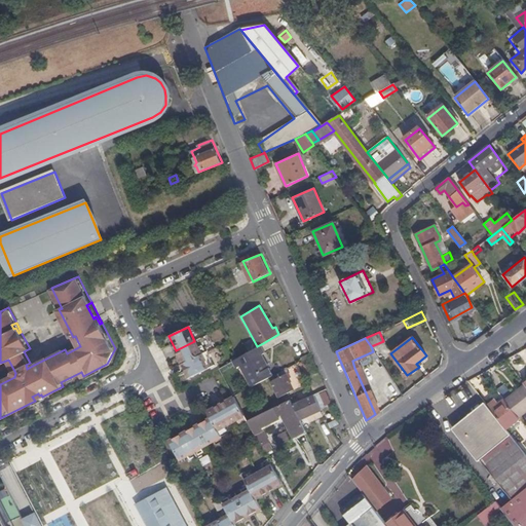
[(194,341),(176,350),(182,364),(201,354),(194,341)]
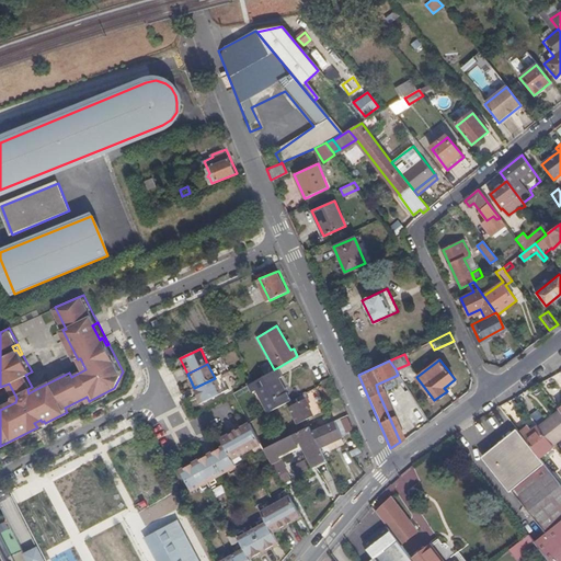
[(253,381),(249,384),(253,391),(258,389),(270,412),(292,400),(279,378),(283,376),(278,367),(274,369),(253,381)]
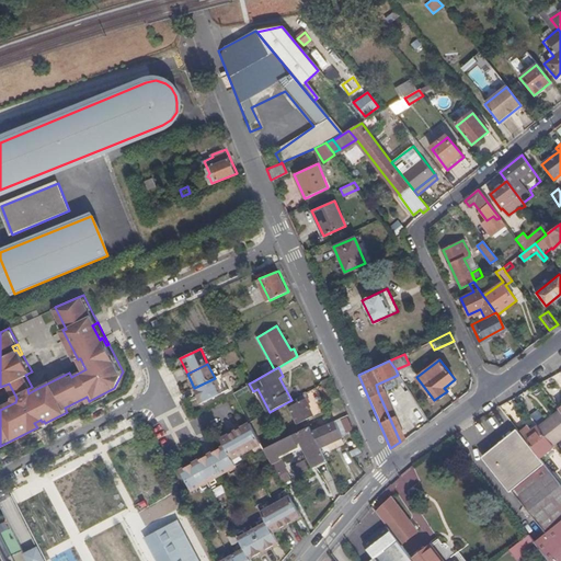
[(215,378),(194,388),(201,402),(221,392),(215,378)]
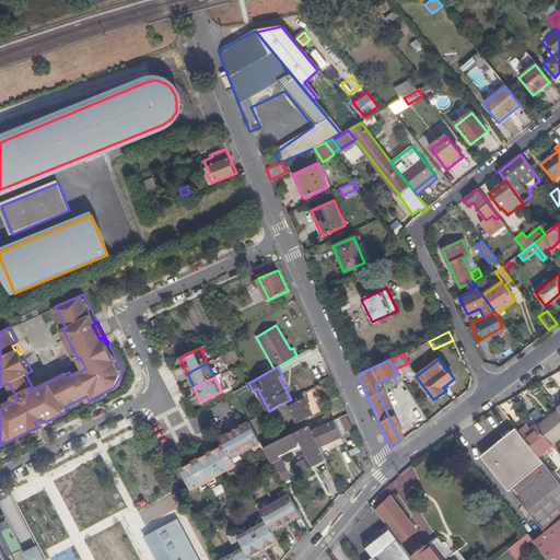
[(314,415),(307,401),(305,397),(290,406),(299,422),(314,415)]
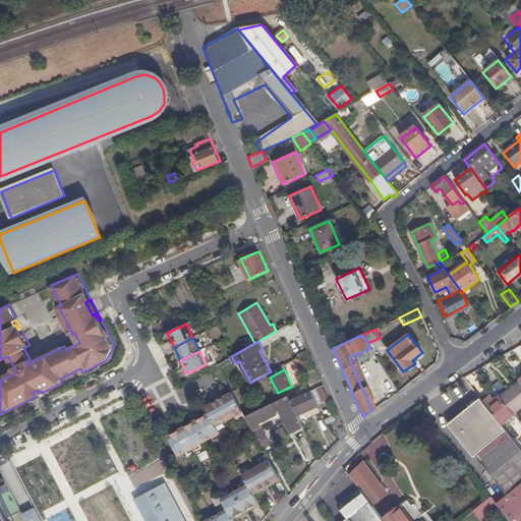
[(501,396),(515,413),(520,408),(520,382),(520,381),(501,396)]
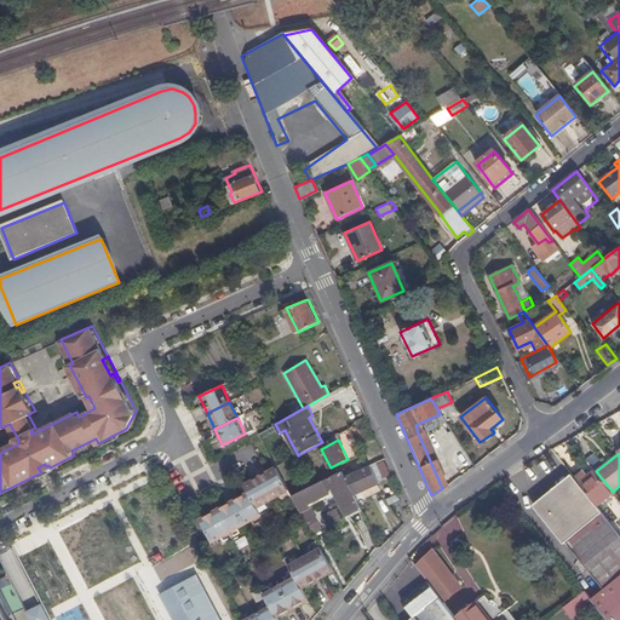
[(352,466),(344,471),(346,476),(361,469),(359,463),(352,465),(352,466)]
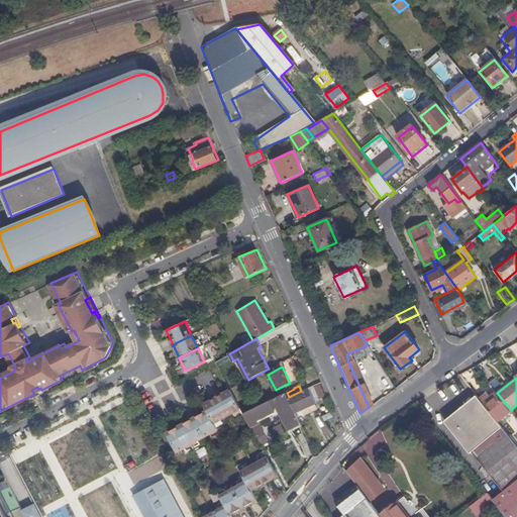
[(309,387),(301,391),(289,397),(296,411),(316,403),(309,387)]
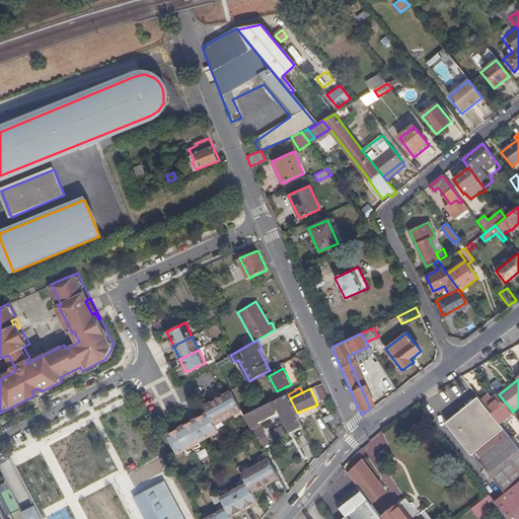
[(242,410),(232,390),(219,397),(229,417),(242,410)]
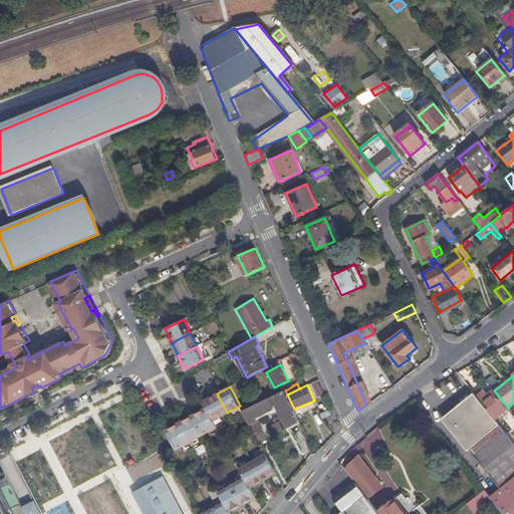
[(480,400),(495,419),(508,409),(508,408),(494,391),(493,390),(480,400)]
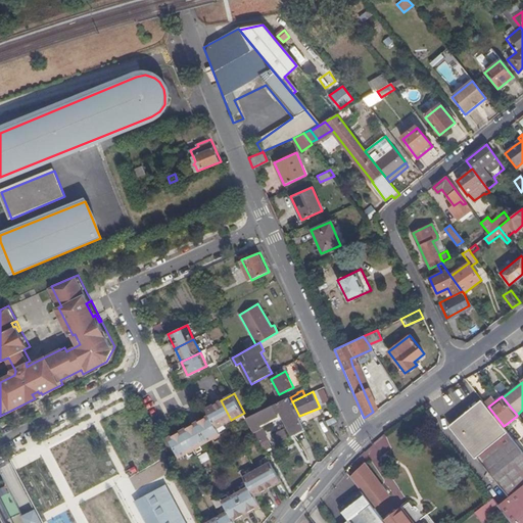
[(287,408),(292,420),(299,416),(292,401),(290,397),(247,418),(251,425),(256,423),(287,408)]
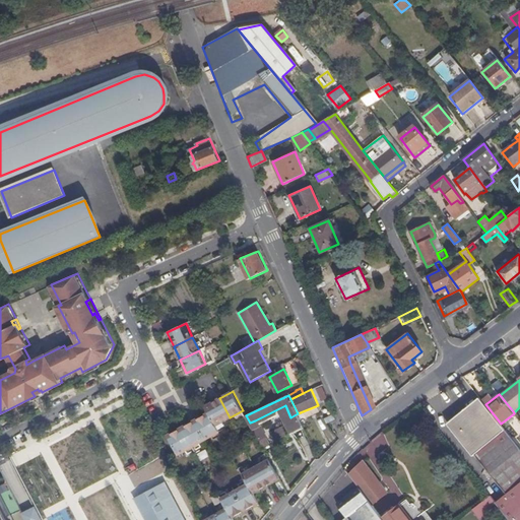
[(451,424),(507,495),(519,482),(519,447),(501,424),(485,404),(479,397),(478,398),(480,400),(451,424)]
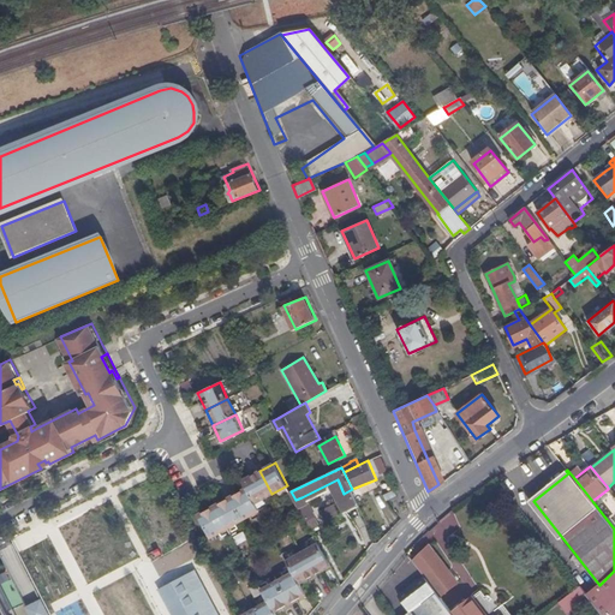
[(257,502),(272,494),(260,471),(243,481),(246,487),(248,488),(249,488),(256,502),(257,502)]
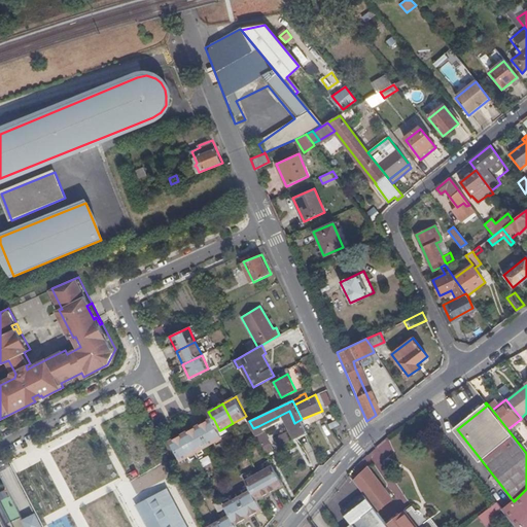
[(322,411),(302,419),(303,421),(322,411)]
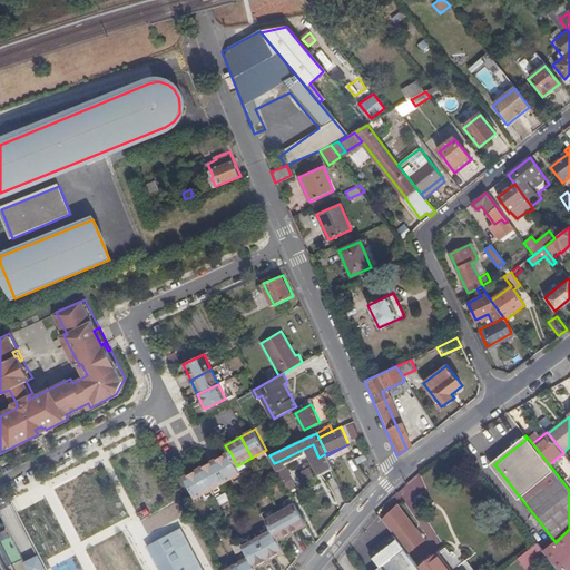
[(229,452),(215,460),(226,480),(242,471),(238,465),(237,465),(231,452),(229,452)]
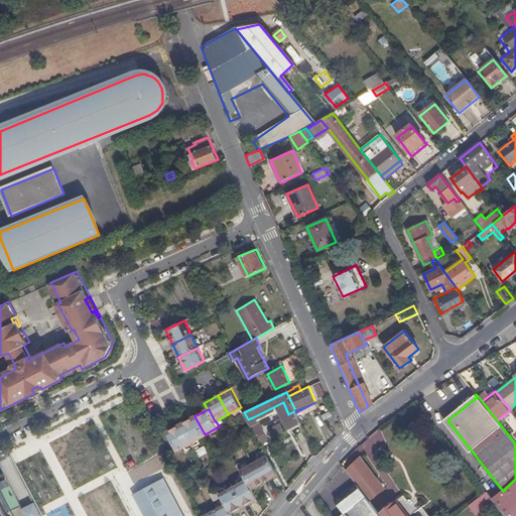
[(291,428),(301,423),(296,412),(295,410),(288,414),(285,415),(291,428)]
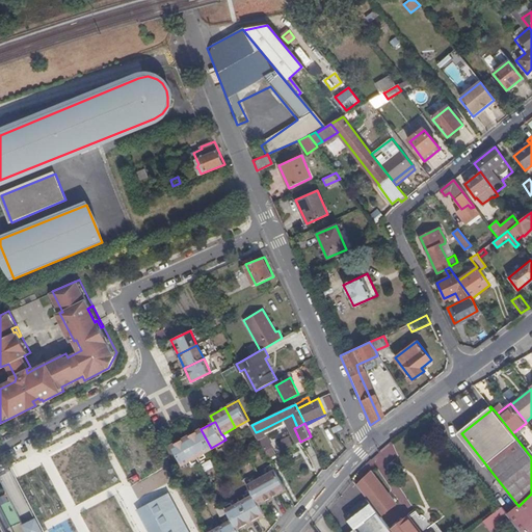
[(344,429),(342,424),(333,428),(335,433),(344,429)]
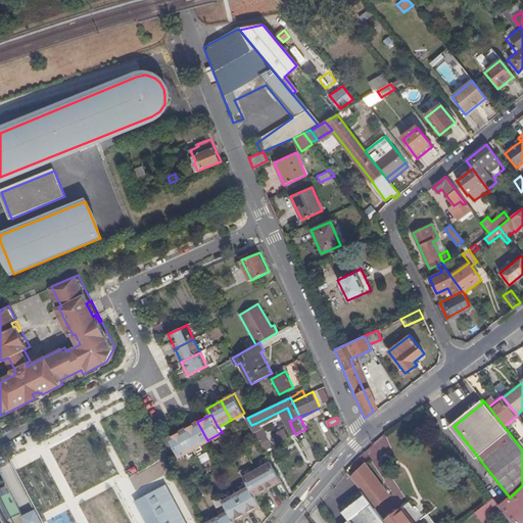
[(197,422),(184,428),(194,447),(207,440),(197,422)]
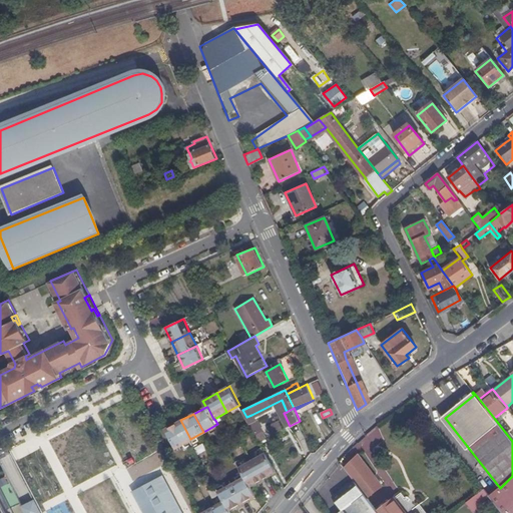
[(258,426),(251,415),(246,417),(252,429),(258,426)]
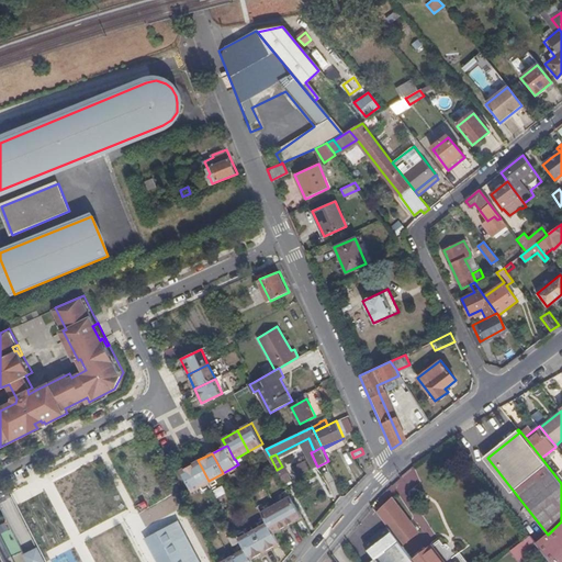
[(198,460),(183,468),(194,489),(209,481),(198,460)]
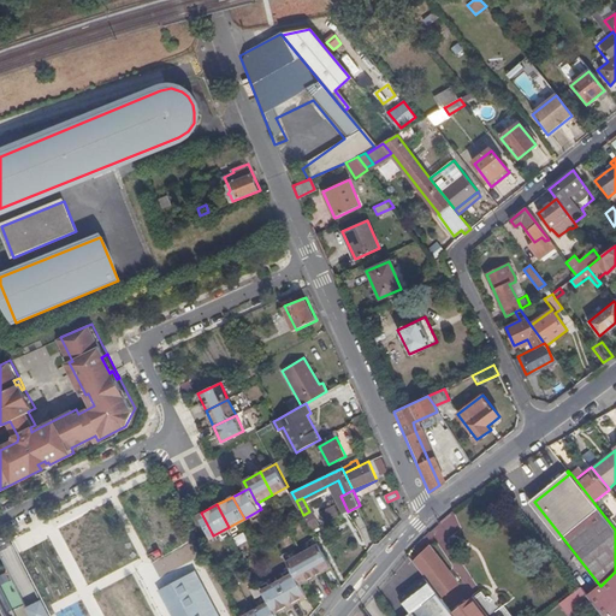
[(336,505),(323,511),(327,521),(341,515),(336,505)]
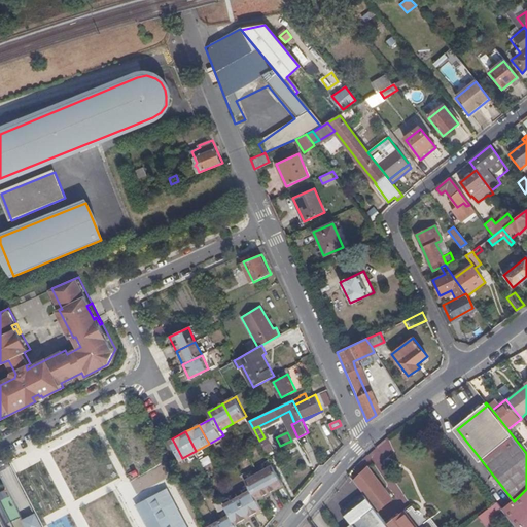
[(379,462),(395,451),(388,440),(372,451),(379,462)]
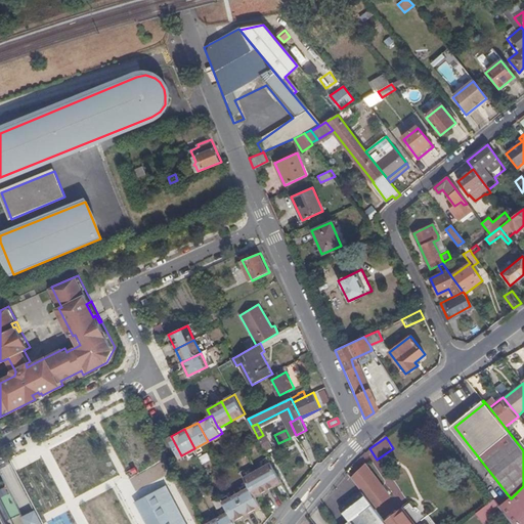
[(209,452),(200,456),(203,464),(212,461),(209,452)]
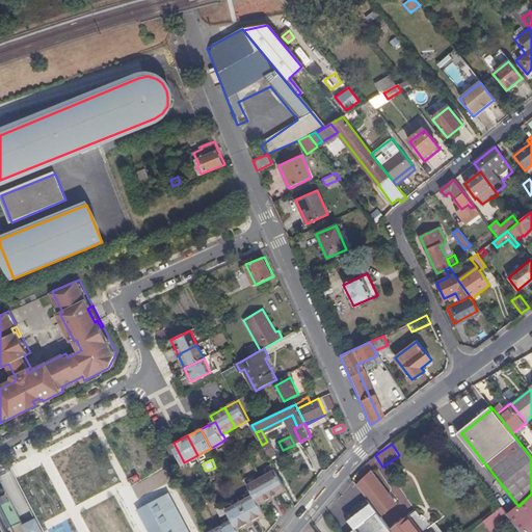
[(154,460),(144,460),(145,474),(135,475),(136,495),(154,495),(154,486),(166,485),(165,467),(155,468),(154,460)]
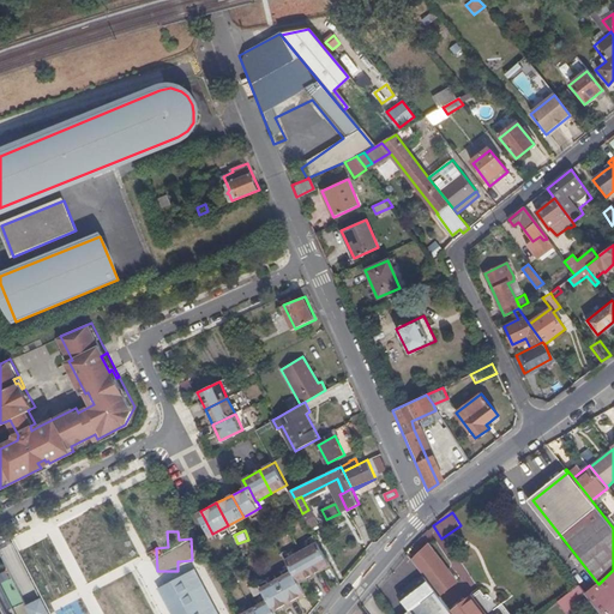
[(319,543),(304,552),(315,573),(331,565),(319,543)]
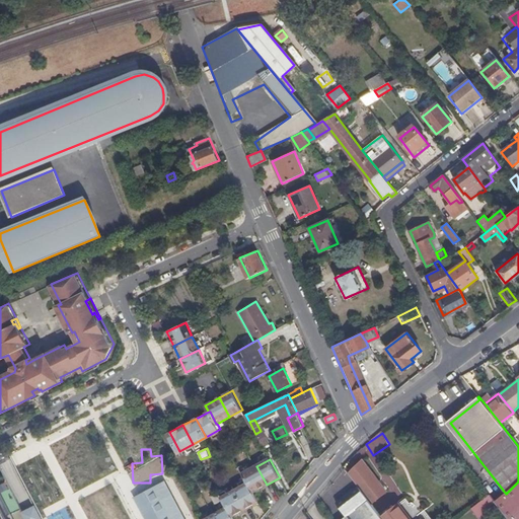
[(349,473),(359,487),(371,503),(386,492),(361,460),(349,473)]
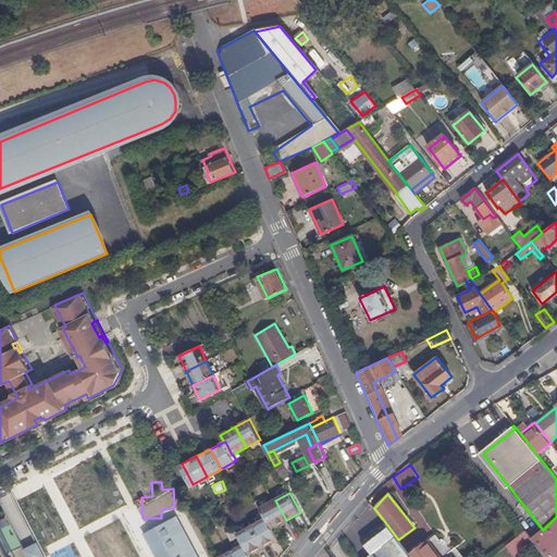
[(261,508),(267,519),(272,528),(273,528),(286,520),(275,500),(261,508)]
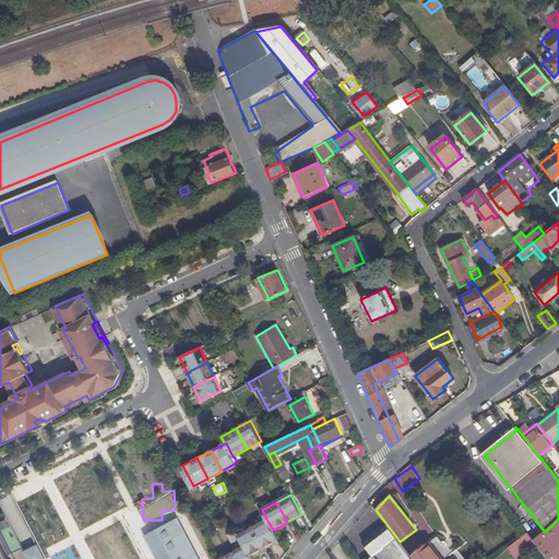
[(198,558),(177,518),(146,534),(158,558),(198,558)]
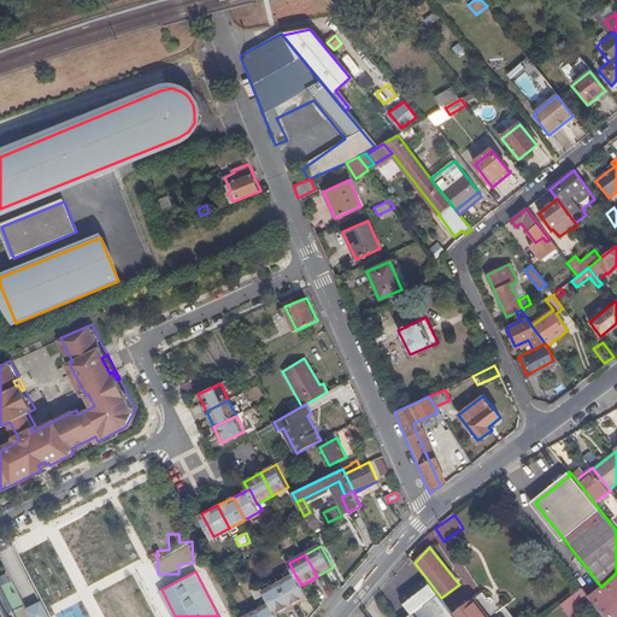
[(616,616),(616,573),(601,587),(589,597),(605,616),(616,616)]
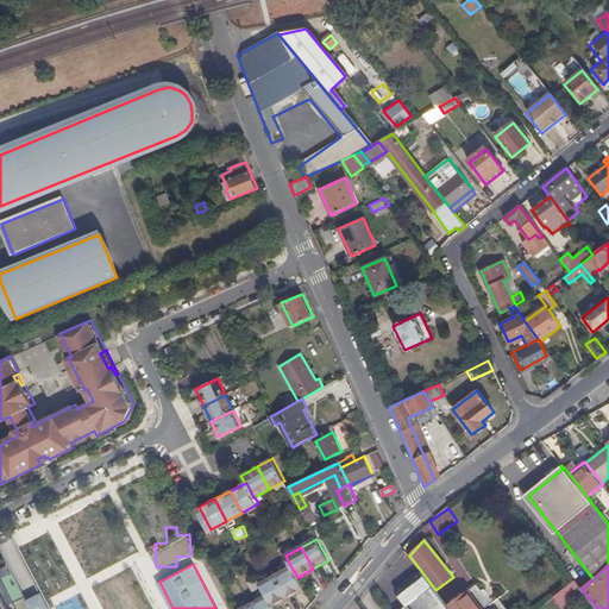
[(292,567),(276,576),(288,597),(305,588),(299,577),(297,577),(292,567)]
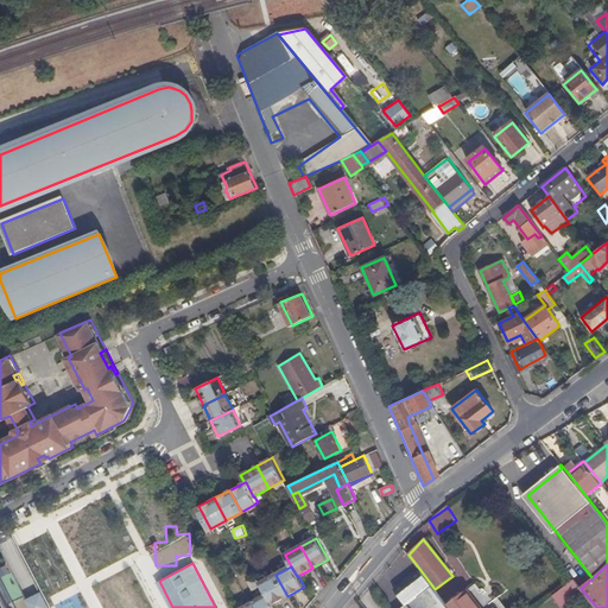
[(420,570),(393,590),(405,606),(406,607),(449,607),(448,606),(435,589),(420,570)]
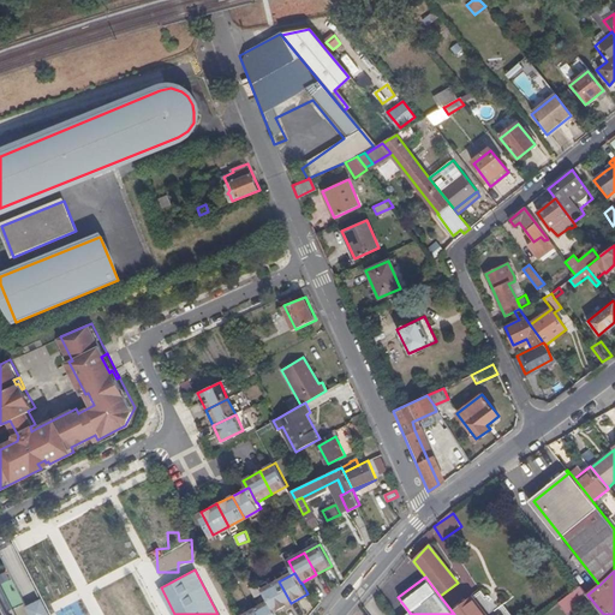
[(263,590),(270,602),(275,611),(291,603),(279,581),(263,590)]
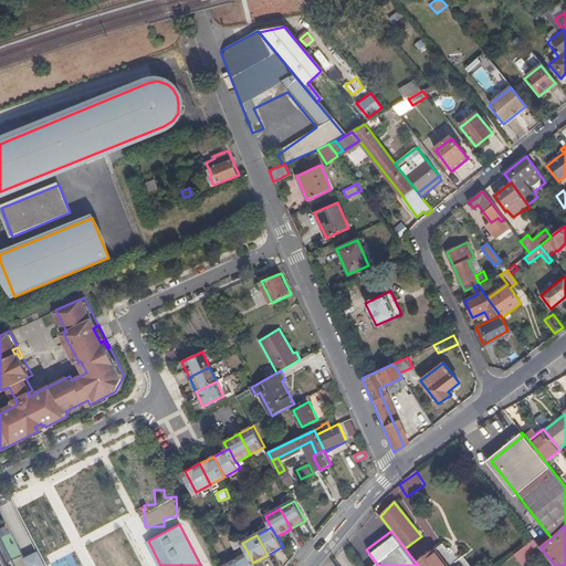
[(0,565),(13,565),(0,537),(0,565)]
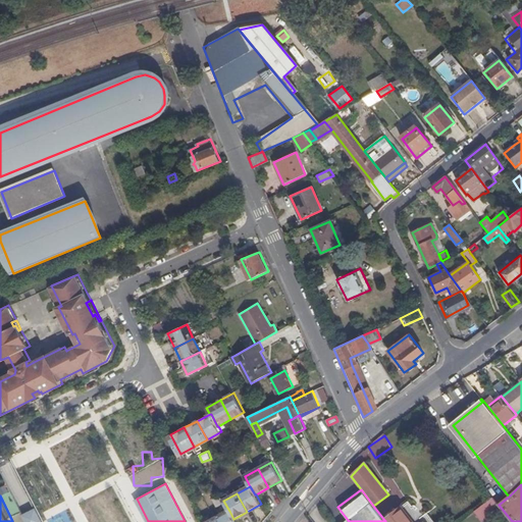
[(218,496),(212,499),(217,508),(223,505),(218,496)]
